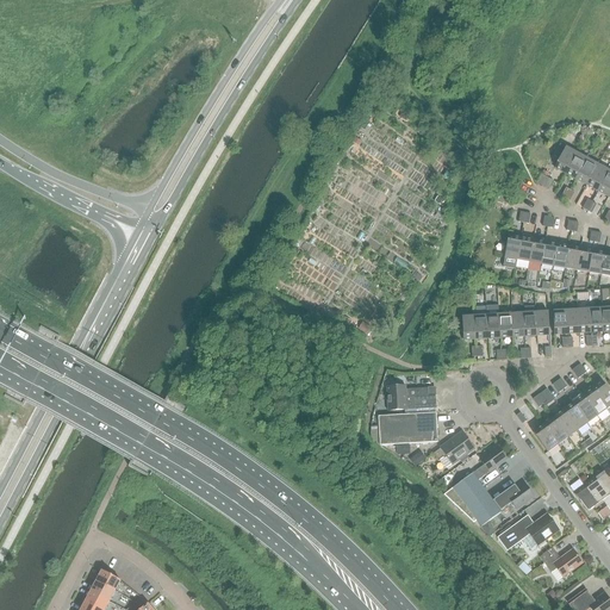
[(399,117),(405,122),(410,116),(403,111),(399,117)]
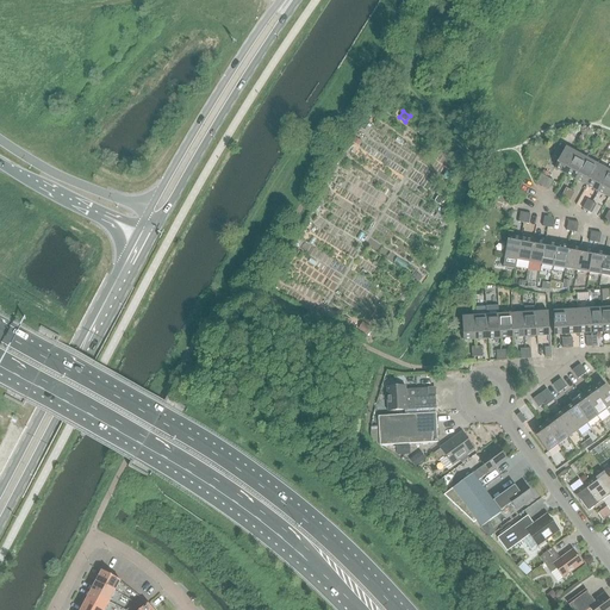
[(554,168),(565,174),(576,154),(560,145),(554,156),(559,159),(554,168)]
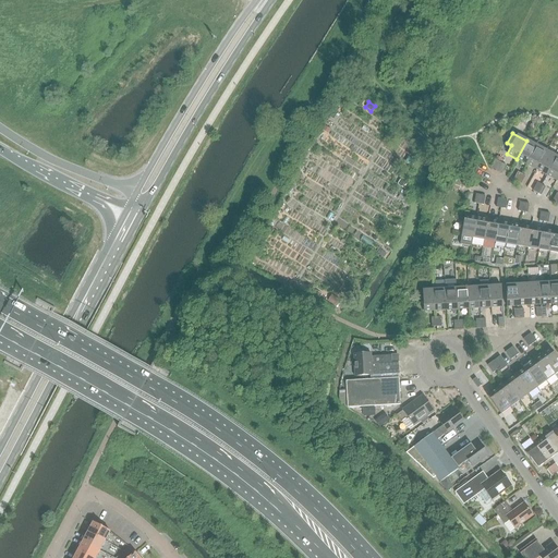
[(526,141),(517,159),(526,165),(536,146),(526,141)]
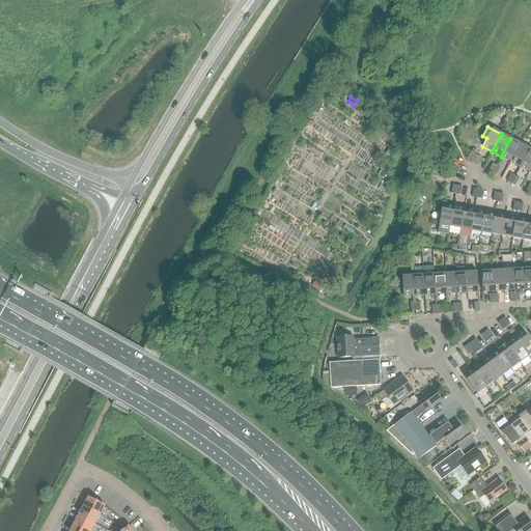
[(501,157),(510,162),(520,144),(510,139),(501,157)]
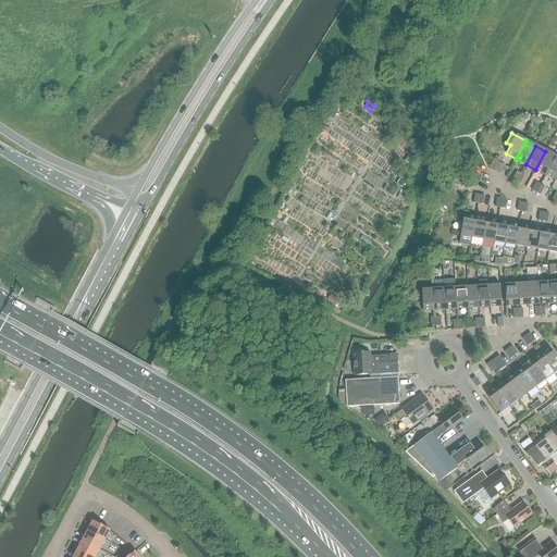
[(545,175),(555,157),(545,151),(535,170),(545,175)]
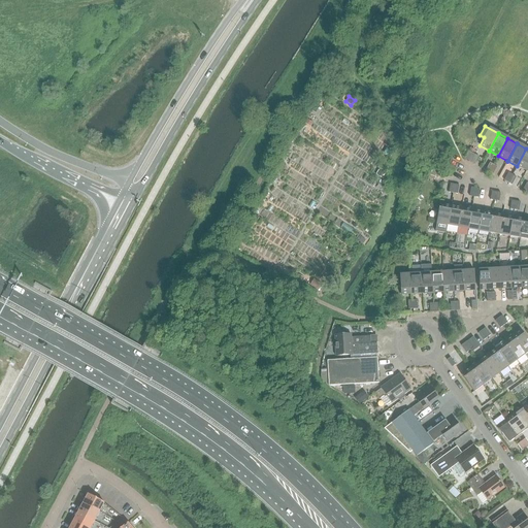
[(517,166),(526,171),(527,166),(527,149),(526,149),(517,166)]
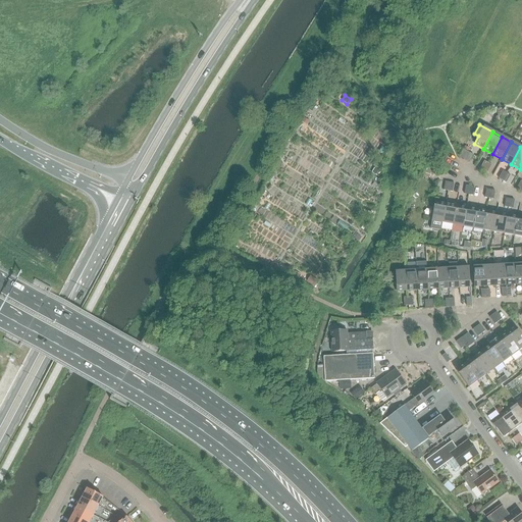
[(473,155),(469,153),(470,151),(465,148),(460,158),(469,163),(473,155)]
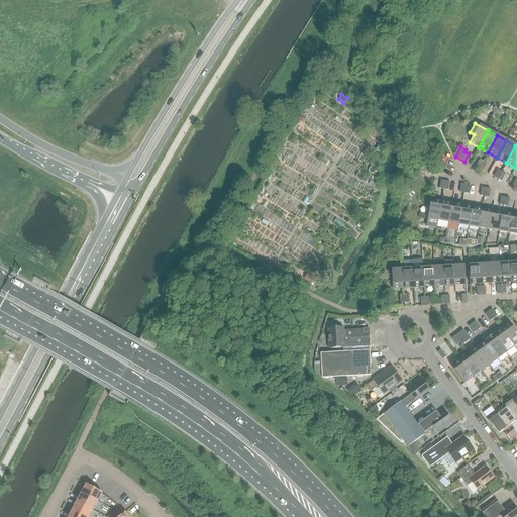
[(368,172),(376,177),(379,172),(371,167),(368,172)]
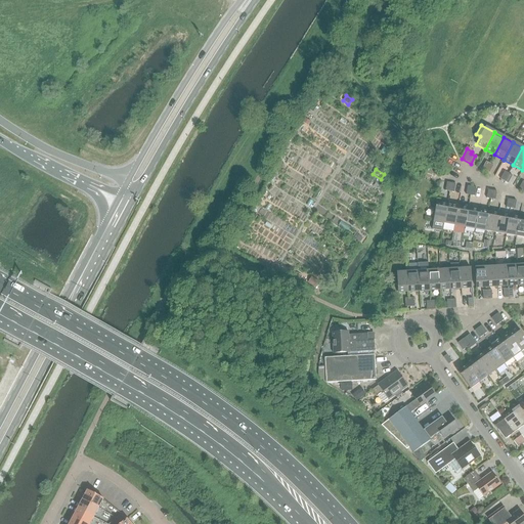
[(443,224),(447,204),(436,203),(433,222),(443,224)]
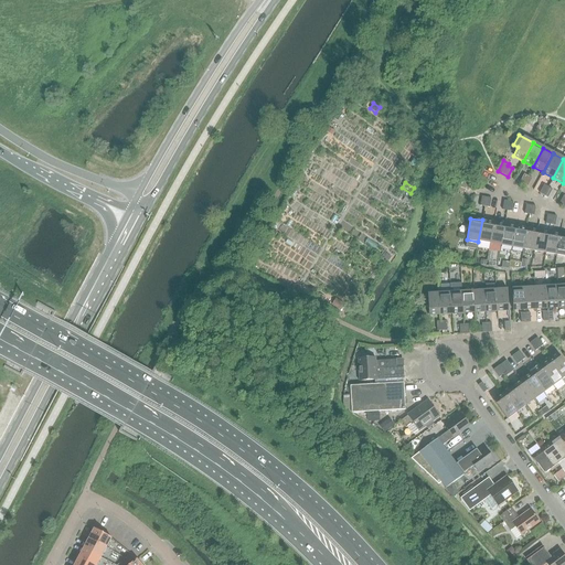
[(478,242),(489,243),(493,222),(482,220),(478,242)]
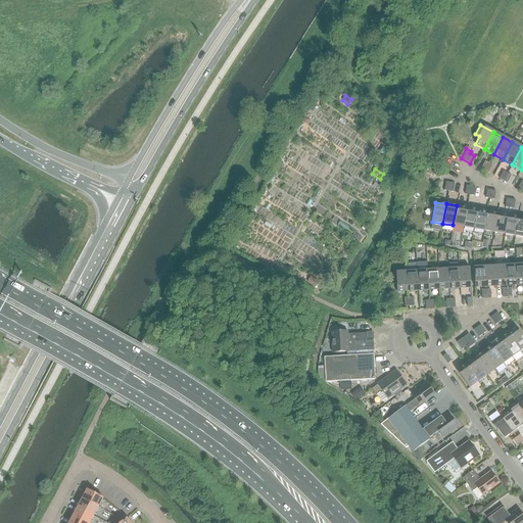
[(463,227),(467,207),(457,205),(453,225),(463,227)]
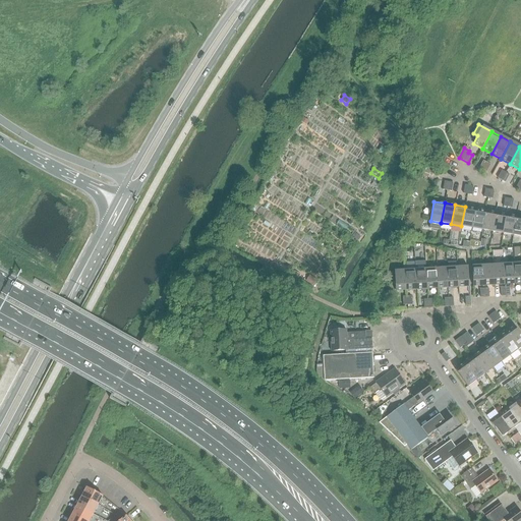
[(461,226),(471,228),(475,209),(465,207),(461,226)]
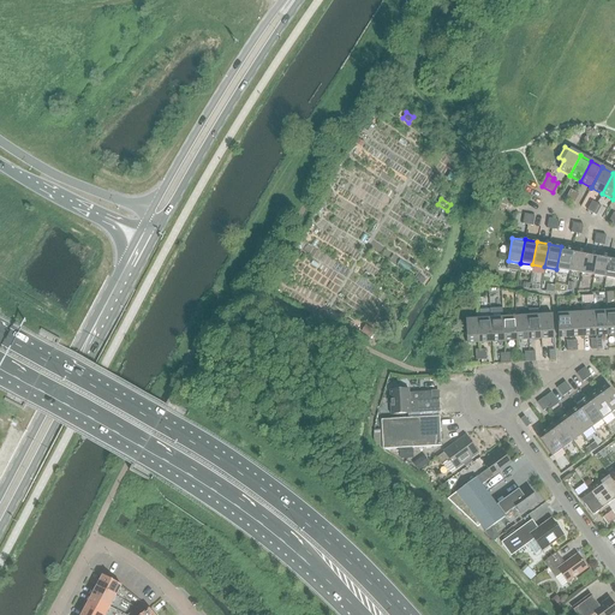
[(568,272),(573,249),(561,246),(556,269),(568,272)]
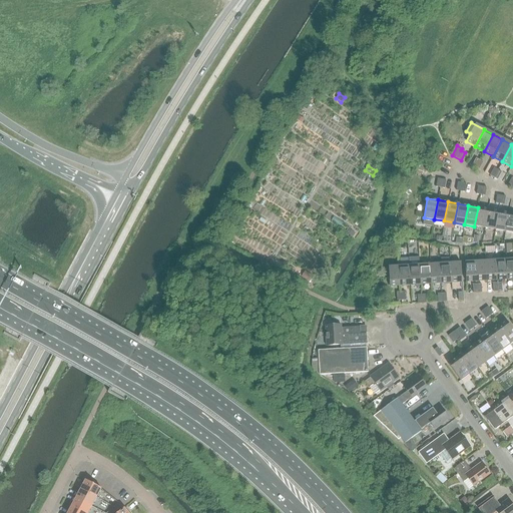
[(474,226),(484,227),(488,208),(478,207),(474,226)]
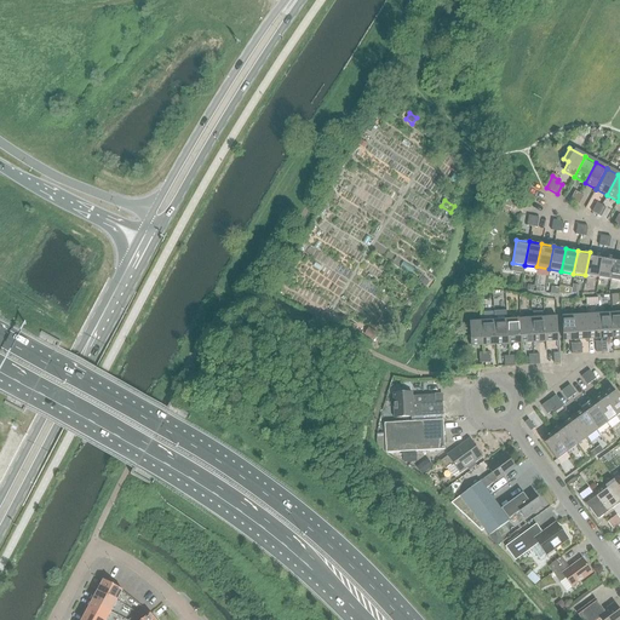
[(585,275),(597,277),(602,254),(590,252),(585,275)]
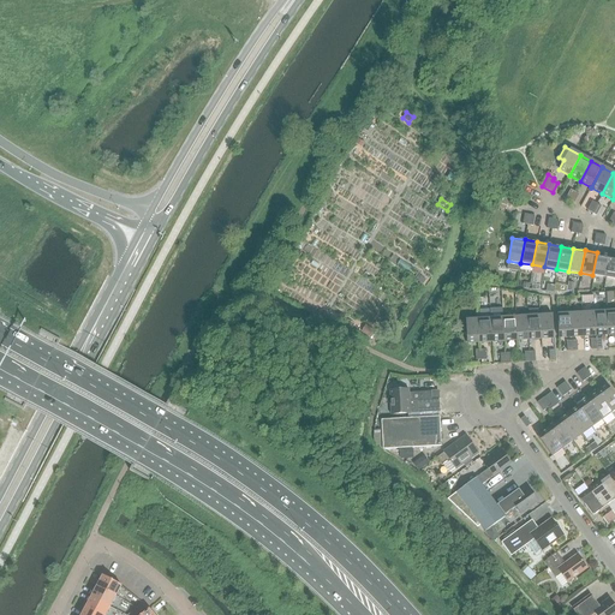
[(592,275),(605,278),(609,255),(597,252),(592,275)]
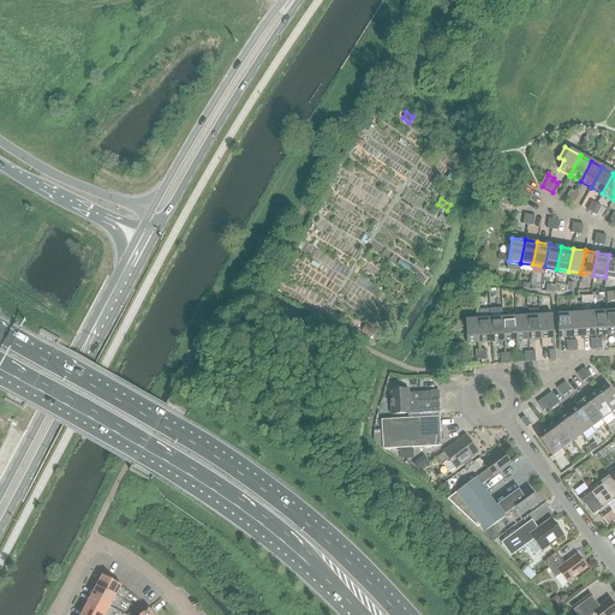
[(479,342),(491,342),(490,318),(489,318),(489,310),(478,310),(479,320),(478,320),(479,342)]
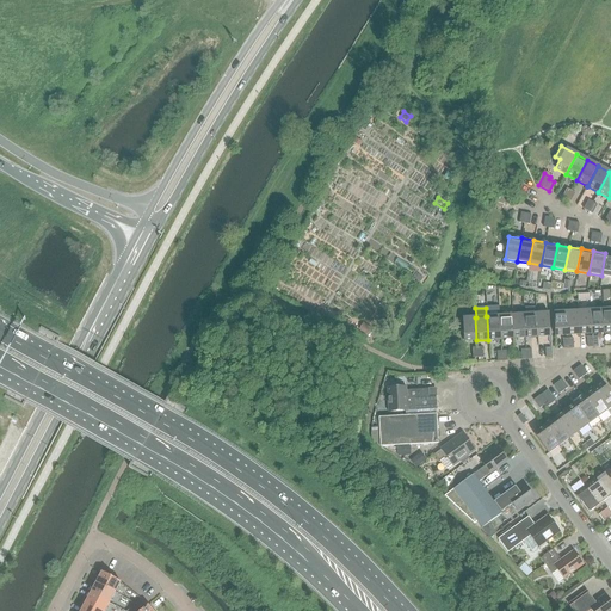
[(579,334),(591,333),(590,310),(578,312),(579,334)]
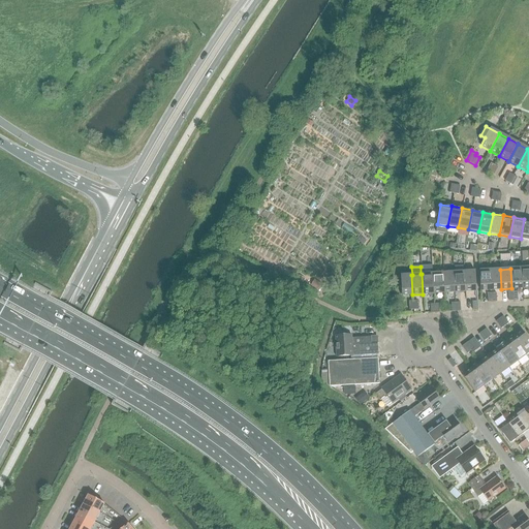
[(511,288),(523,288),(521,269),(510,269),(511,288)]
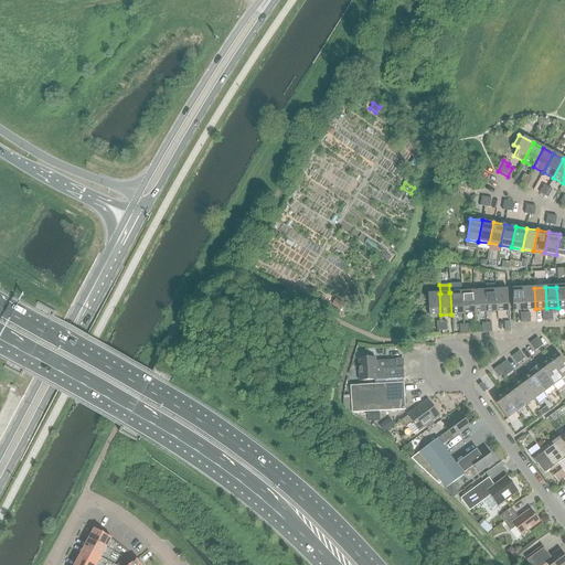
[(513,310),(524,310),(523,288),(511,289),(513,310)]
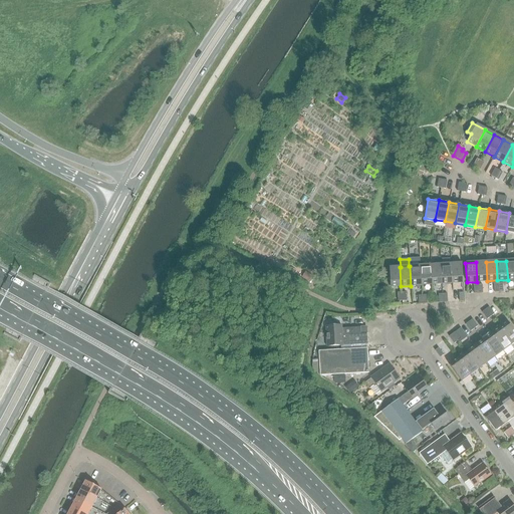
[(477,282),(487,281),(486,262),(476,262),(477,282)]
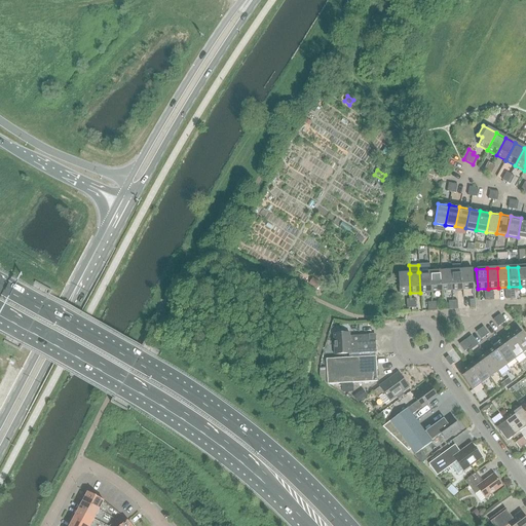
[(473,290),(472,269),(461,270),(462,290),(473,290)]
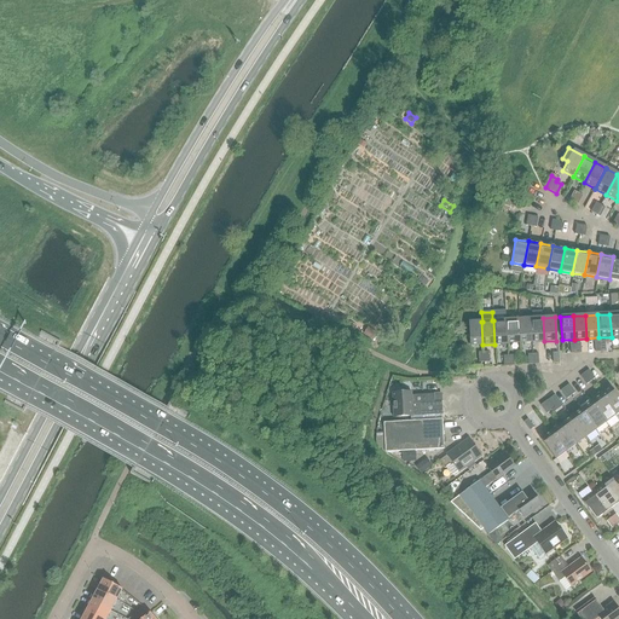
[(532,342),(544,341),(543,318),(530,319),(532,342)]
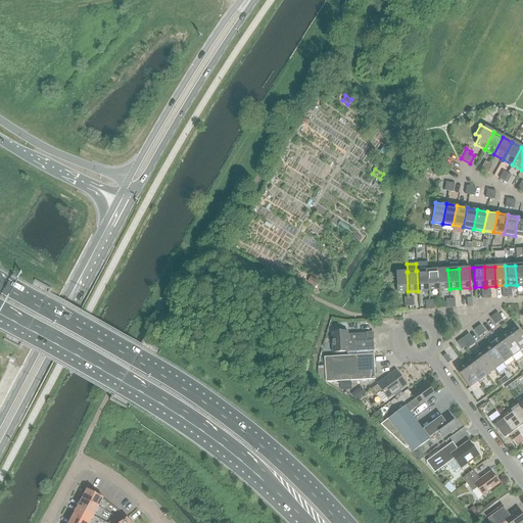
[(437,270),(427,271),(428,290),(438,289),(437,270)]
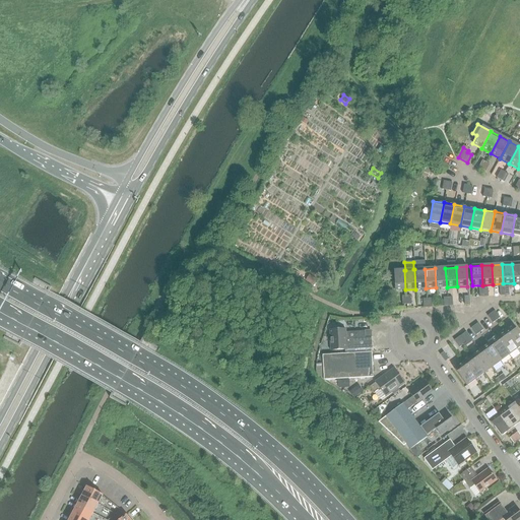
[(436,287),(447,287),(445,268),(435,268),(436,287)]
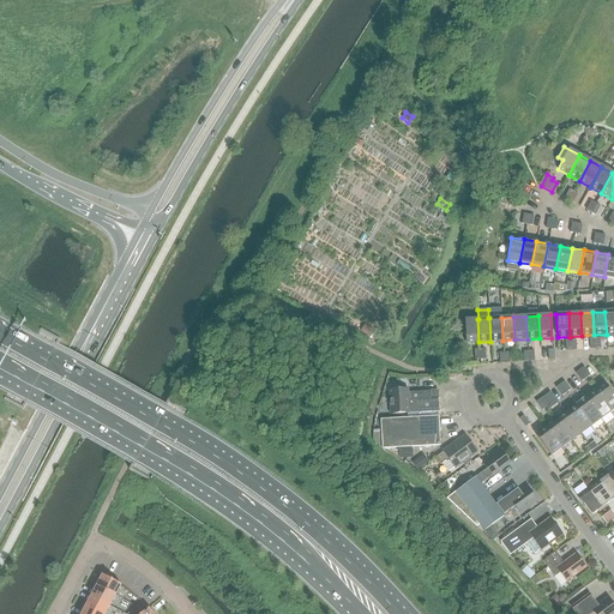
[(491,342),(503,341),(501,318),(489,318),(491,342)]
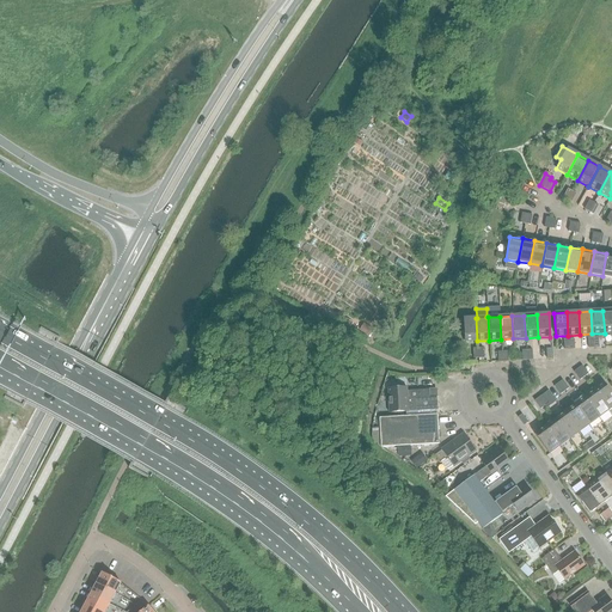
[(464,342),(477,341),(476,318),(463,319),(464,342)]
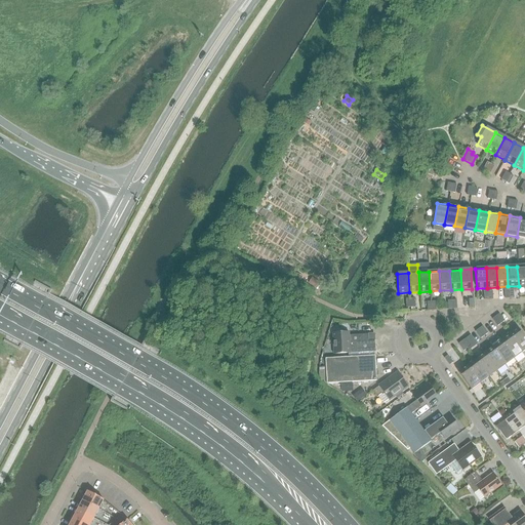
[(498,314),(495,317),(500,324),(503,321),(498,314)]
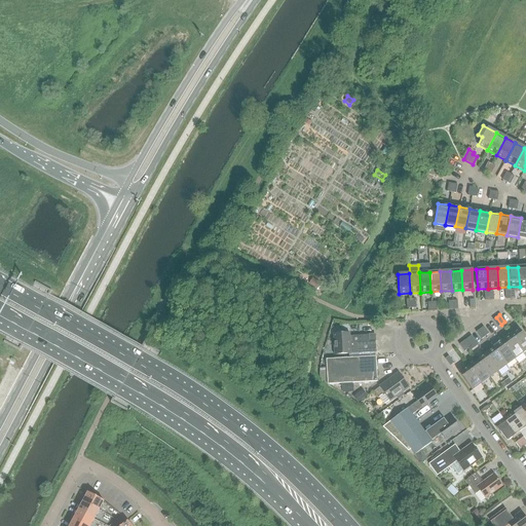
[(496,317),(492,320),(497,327),(501,325),(496,317)]
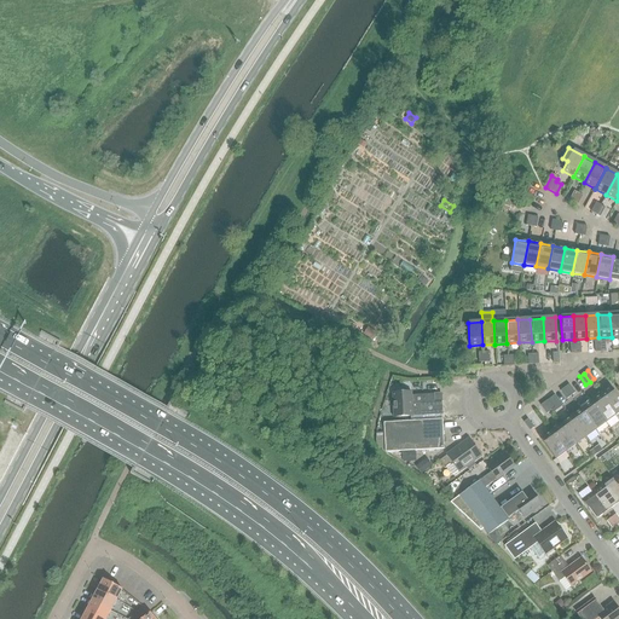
[(568,385),(563,388),(570,397),(574,393),(568,385)]
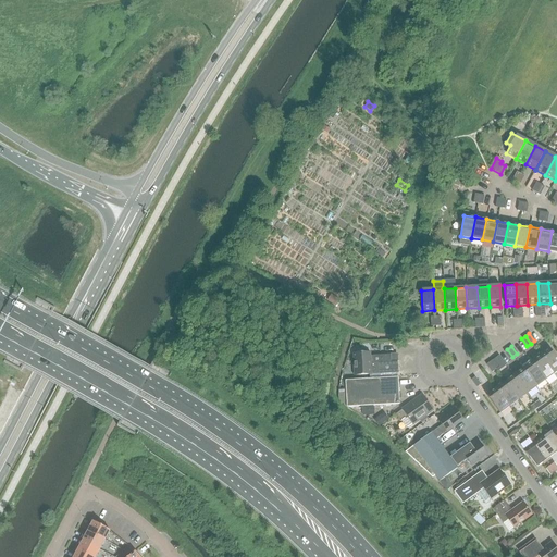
[(556,359),(548,348),(540,355),(554,374),(556,371),(556,359)]
